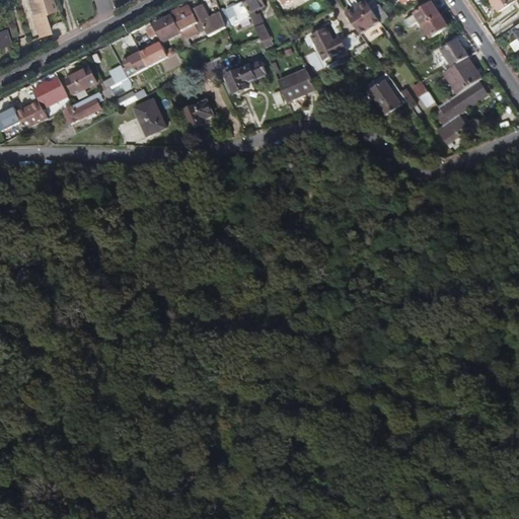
[(56,9),(52,0),(28,0),(40,35),(52,32),(46,13),(56,9)]
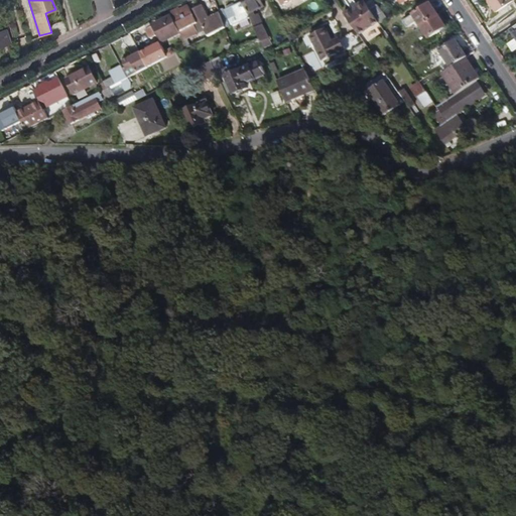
[(265,8),(261,0),(241,0),(243,3),(250,19),(258,37),(263,49),(265,49),(271,46),(258,16),(255,18),(253,13),(265,8)]
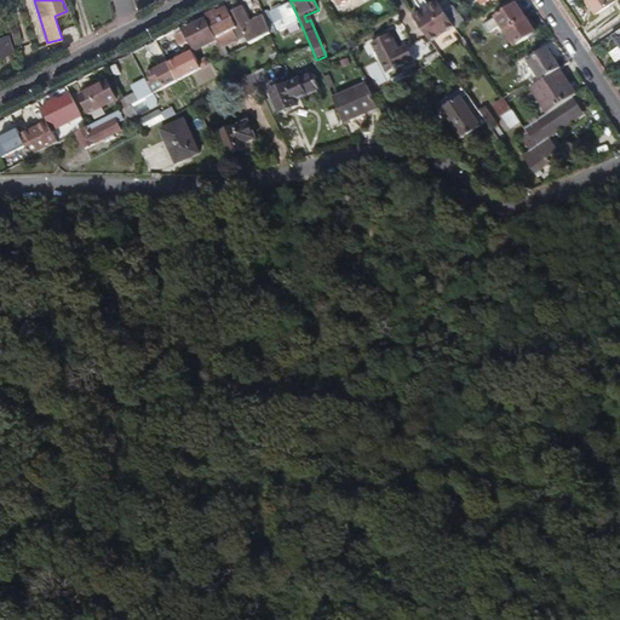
[(466,24),(454,7),(452,9),(447,0),(440,5),(458,30),(466,24)]
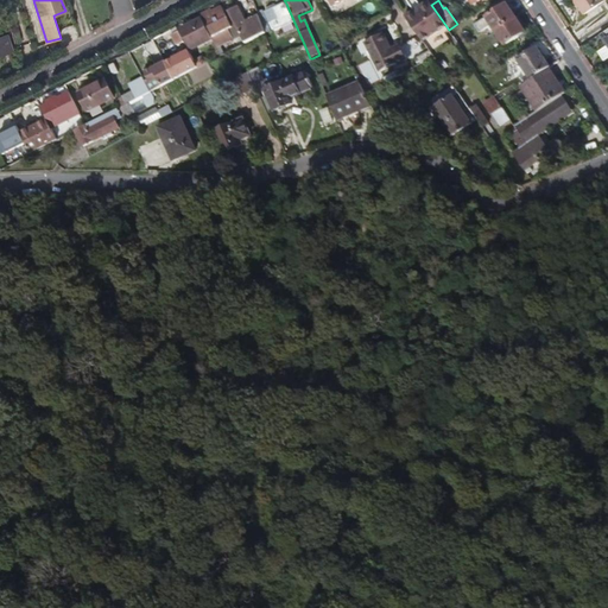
[(575,0),(586,16),(606,1),(605,0),(575,0)]
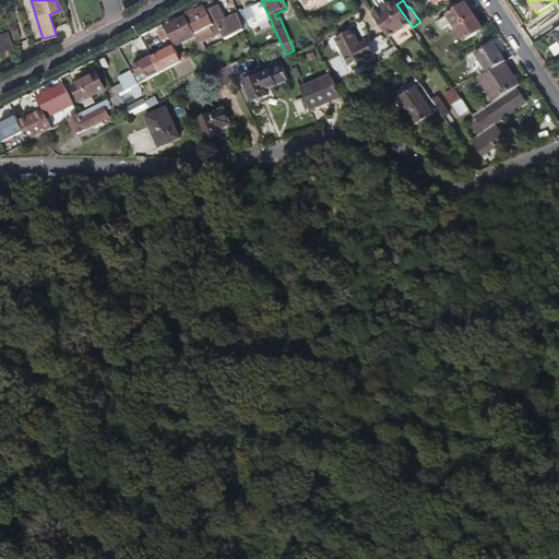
[(271,21),(263,3),(245,12),(252,30),(271,21)]
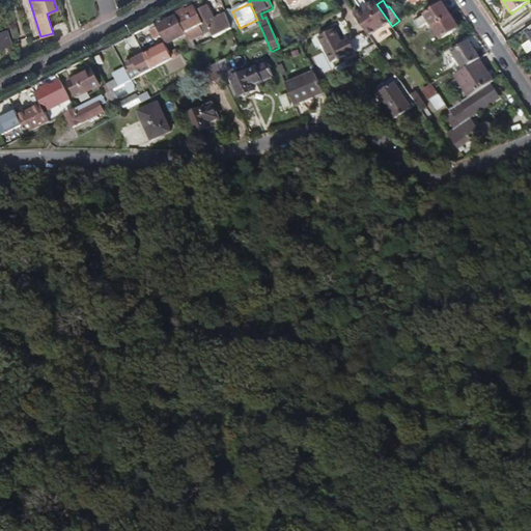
[(232,30),(226,14),(215,19),(207,4),(199,9),(206,24),(211,31),(215,39),(232,30)]
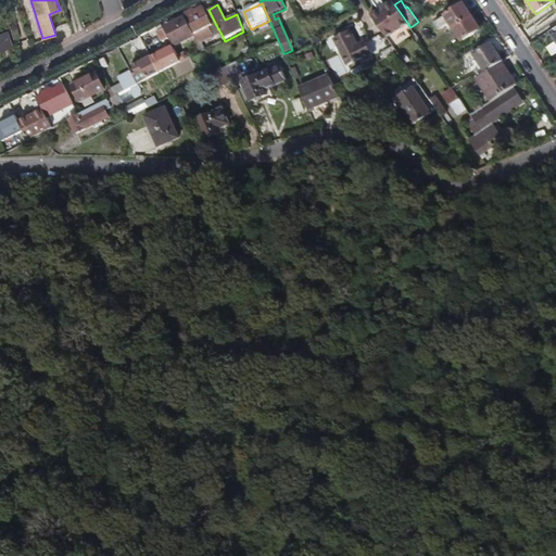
[(411,27),(394,4),(374,19),(390,42),(411,28),(411,27)]
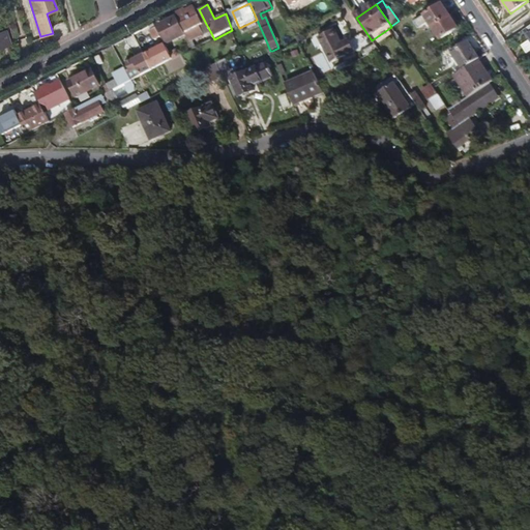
[(450,17),(442,4),(440,6),(434,10),(416,22),(421,29),(430,23),(433,29),(450,17)]
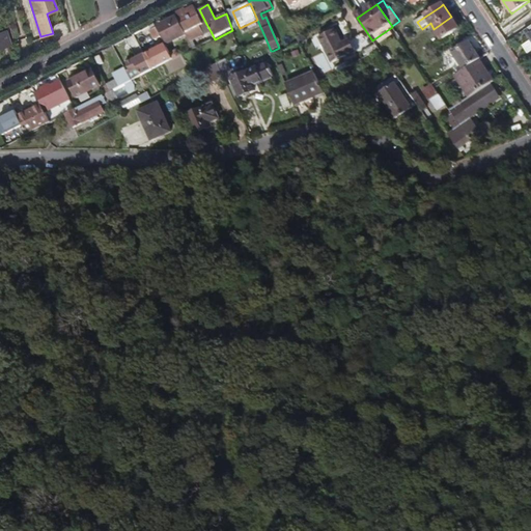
[(199,9),(199,8),(195,9),(194,6),(186,10),(184,7),(176,11),(188,34),(187,35),(190,43),(193,40),(205,34),(201,26),(206,24),(199,9)]
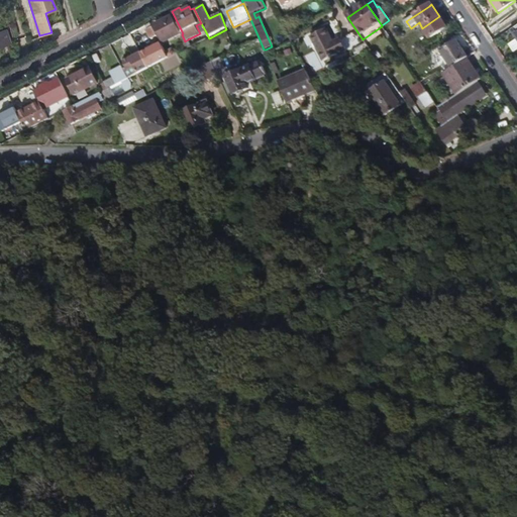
[(182,34),(173,16),(165,19),(165,21),(156,25),(164,42),(182,34)]
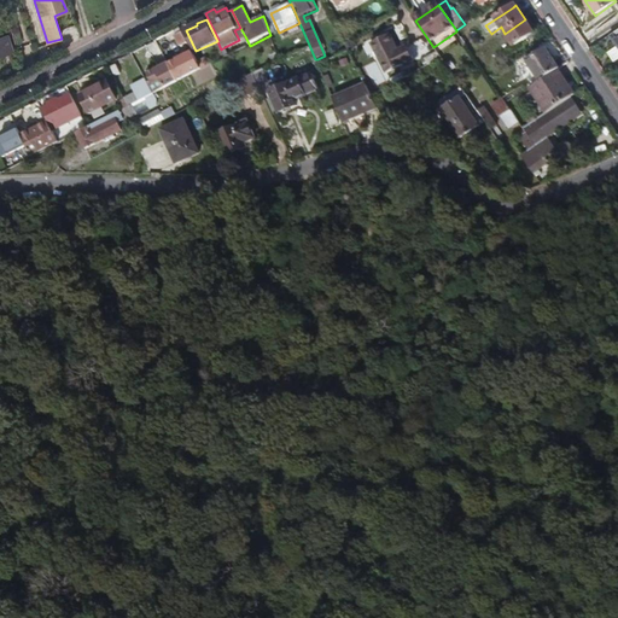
[(535,34),(525,19),(505,34),(514,47),(535,34)]
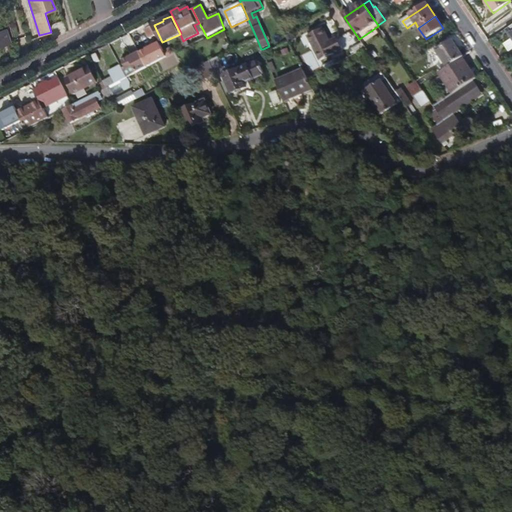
[(194,25),(198,33),(203,30),(199,23),(194,25)]
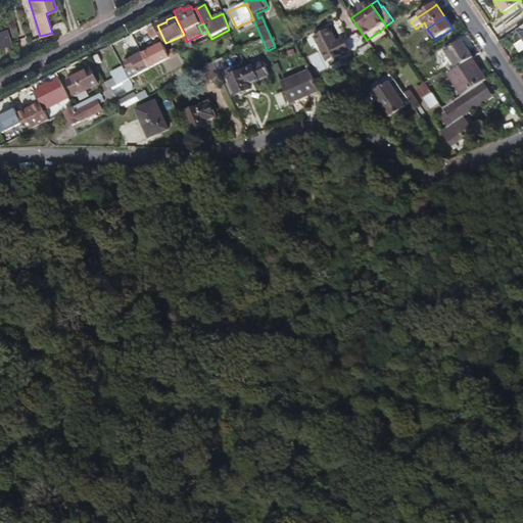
[(159,37),(154,28),(149,31),(153,39),(159,37)]
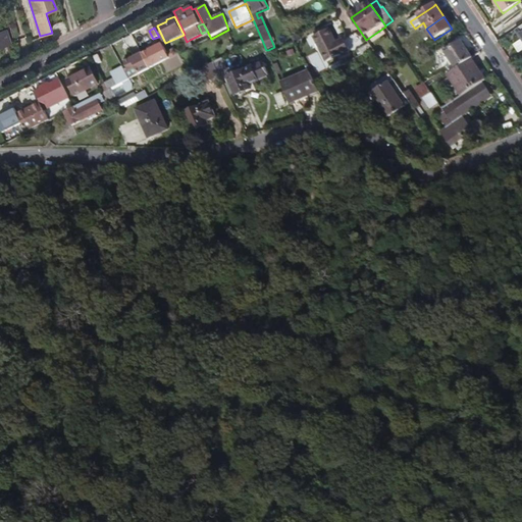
[(316,37),(326,32),(325,29),(315,34),(316,37)]
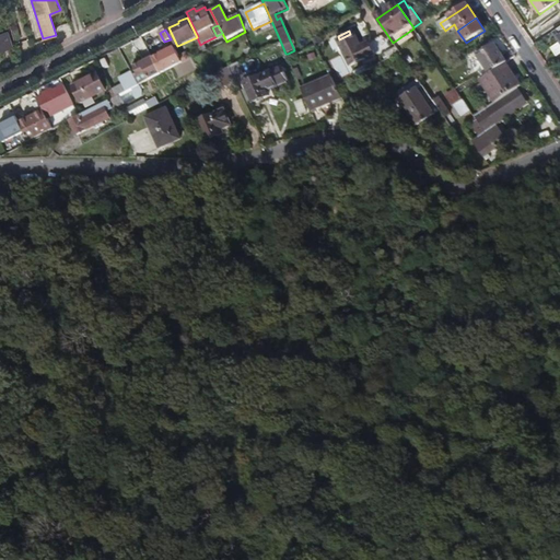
[(0,50),(11,47),(7,32),(0,33),(0,50)]
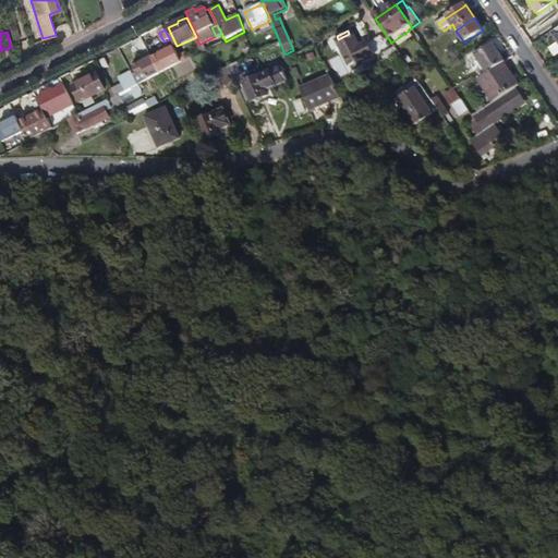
[(371,57),(364,45),(359,47),(352,33),(349,34),(338,39),(337,40),(350,68),(371,57)]
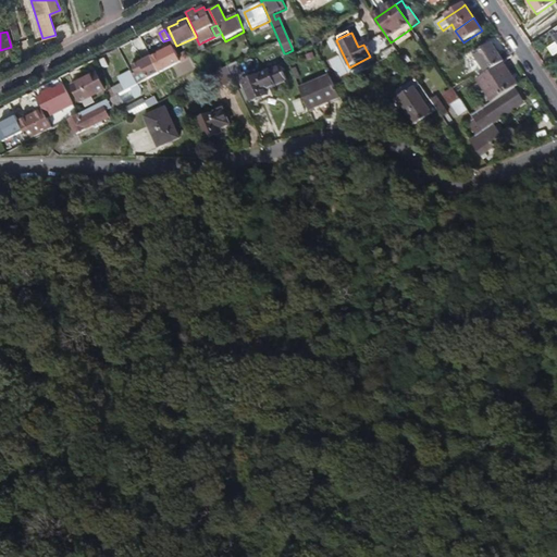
[(319,38),(312,41),(316,48),(322,44),(319,38)]
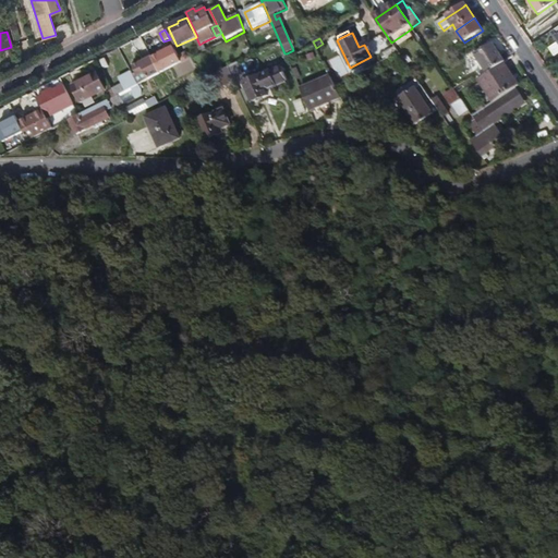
[(373,56),(366,44),(364,45),(371,57),(373,56)]
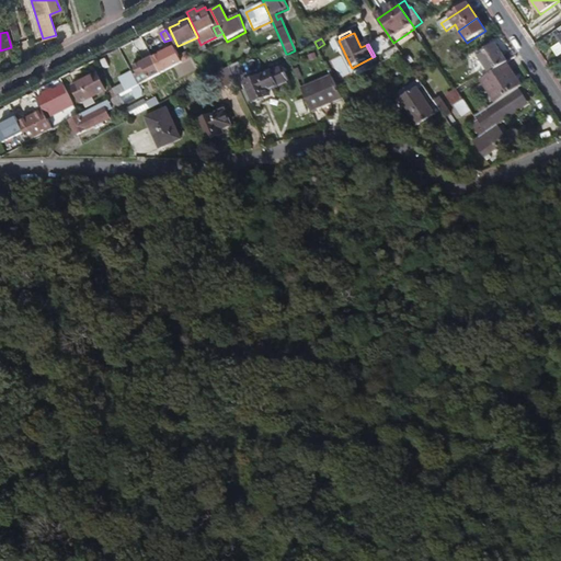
[(507,64),(495,45),(479,56),(491,75),(507,64)]
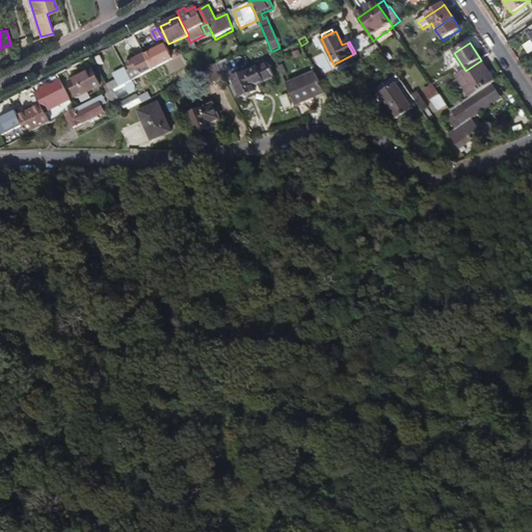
[(152,70),(169,61),(168,59),(171,57),(166,45),(155,51),(144,56),(152,70)]
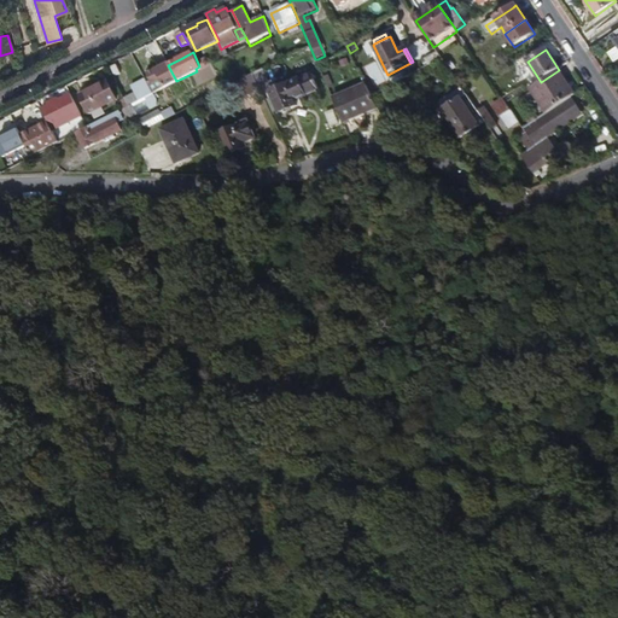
[(207,58),(199,62),(203,70),(211,65),(207,58)]
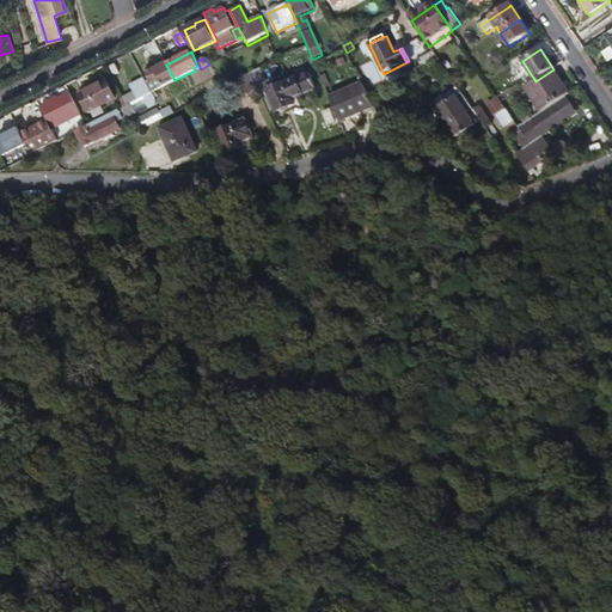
[(175,80),(166,65),(148,74),(153,84),(159,80),(163,86),(175,80)]
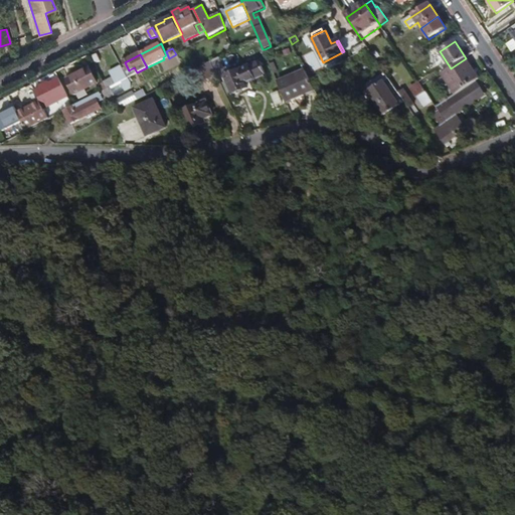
[(479,79),(466,58),(451,68),(442,74),(456,96),(477,81),(479,79)]
